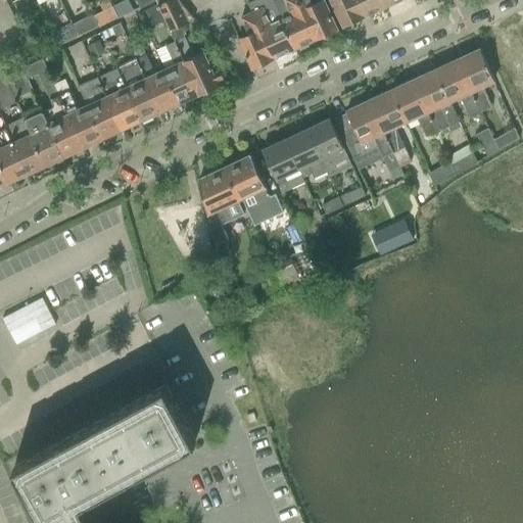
[(128,0),(112,7),(116,17),(132,10),(128,0)]
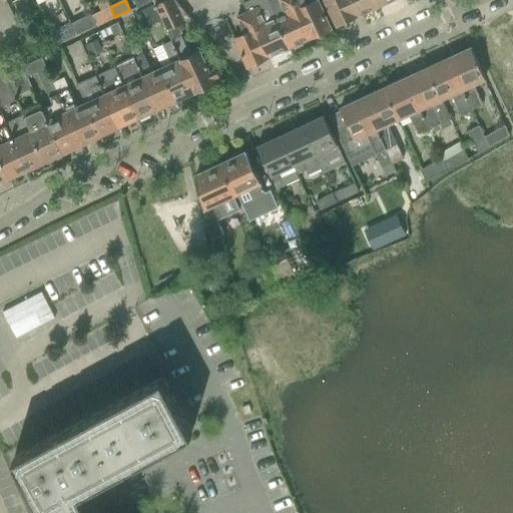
[(161,0),(155,3),(154,4),(155,5),(163,20),(167,28),(177,23),(183,21),(189,18),(174,0),(161,0)]
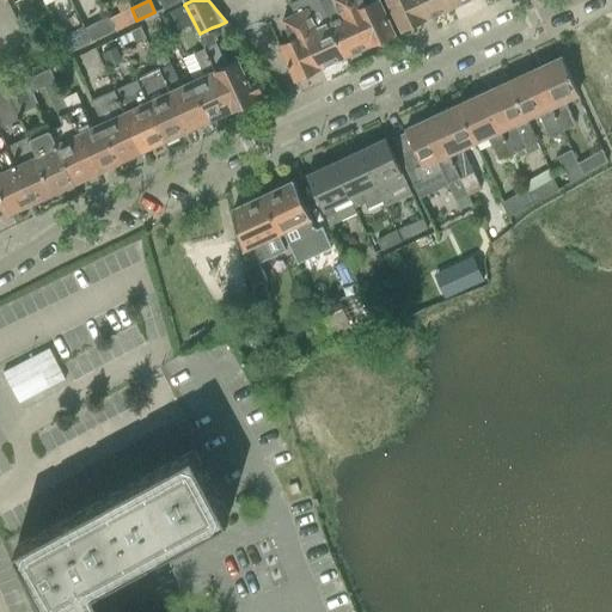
[(326,22),(317,0),(298,0),(289,4),(294,12),(319,68),(346,56),(326,22)]
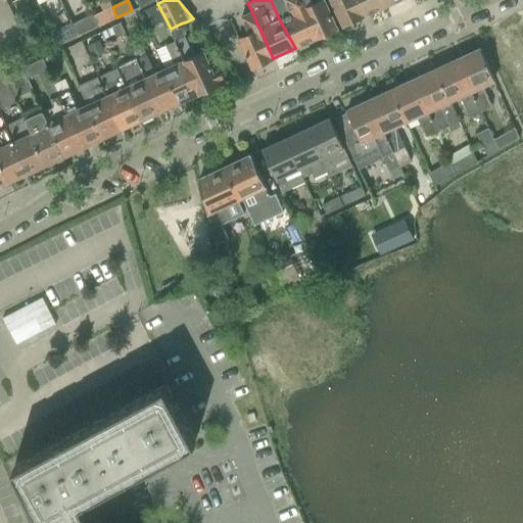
[(282,0),(289,13),(279,18),(295,48),(316,39),(296,0),(282,0)]
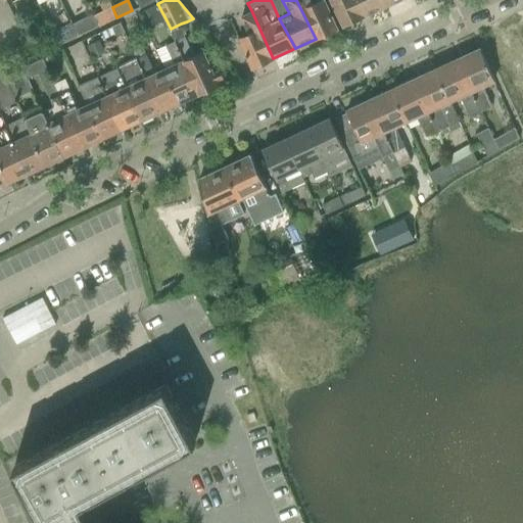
[(311,0),(296,0),(316,39),(337,29),(323,0),(317,0),(312,2),(311,0)]
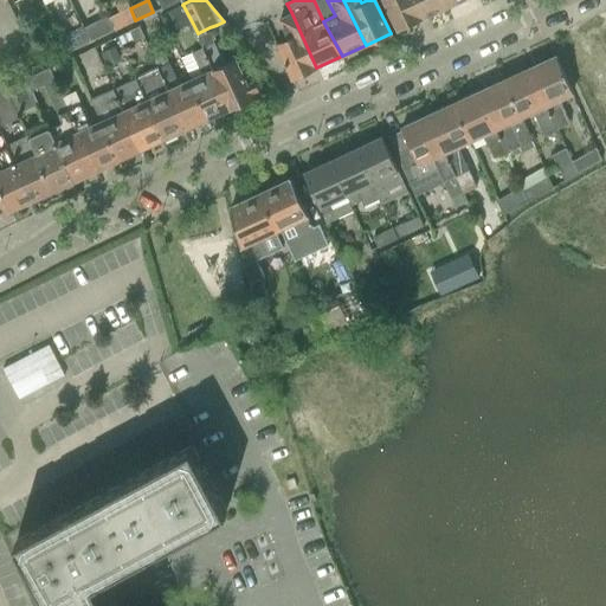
[(421,19),(412,0),(381,0),(397,31),(421,19)]
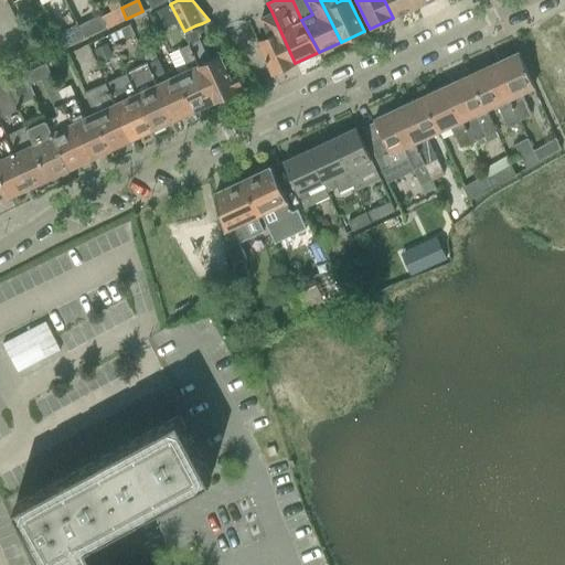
[(384,0),(393,18),(416,7),(412,0),(384,0)]
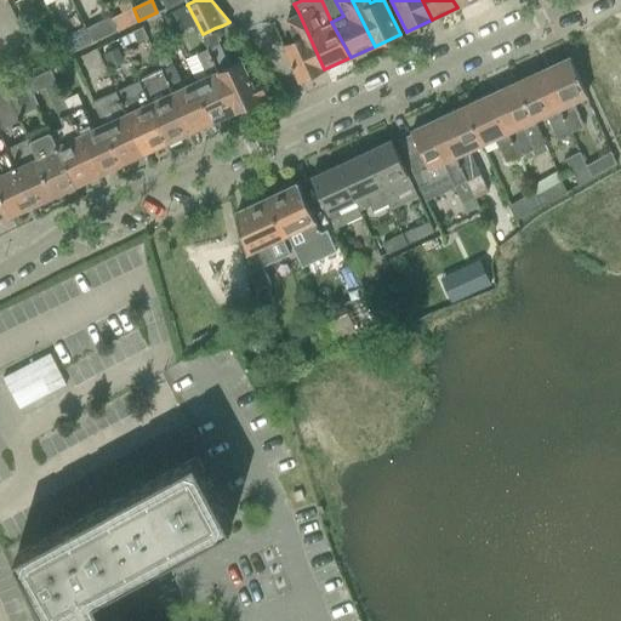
[(186,5),(171,12),(181,33),(198,24),(188,6),(187,5),(186,5)]
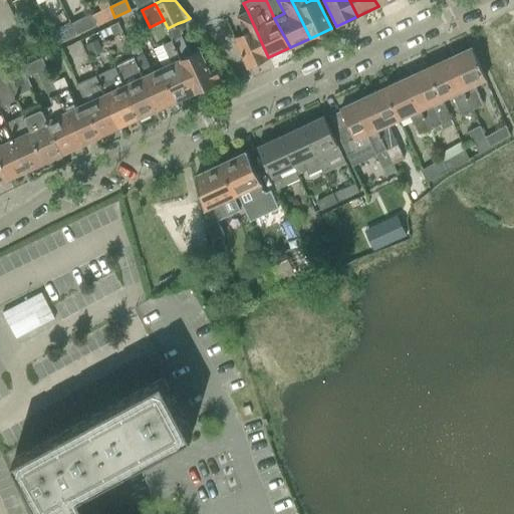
[(110,7),(91,16),(96,26),(114,17),(110,7)]
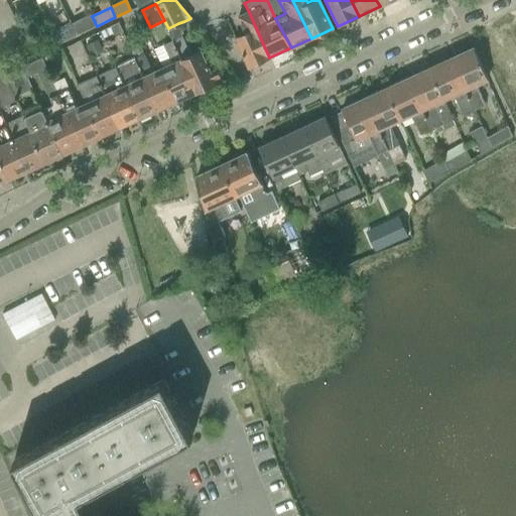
[(269,57),(248,10),(236,16),(243,32),(234,36),(248,68),(269,57)]
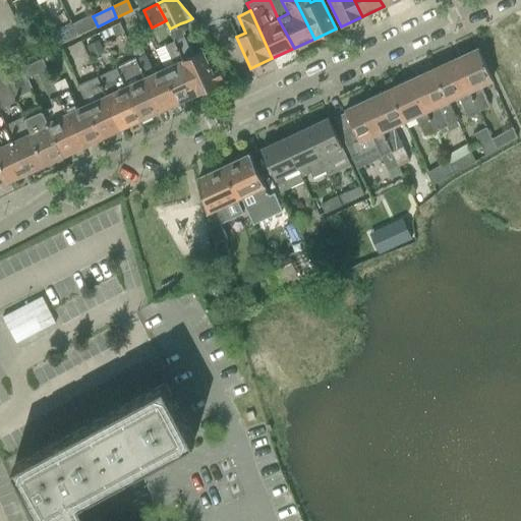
[(91,15),(71,24),(77,35),(77,36),(96,26),(91,15)]
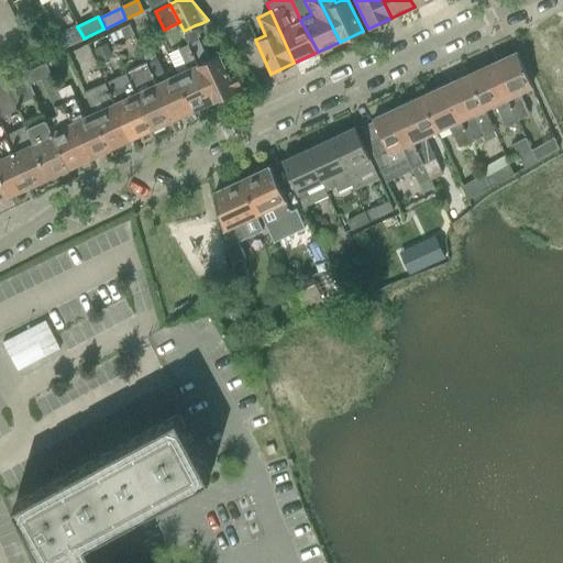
[(76,24),(55,35),(62,48),(84,37),(77,26),(76,24)]
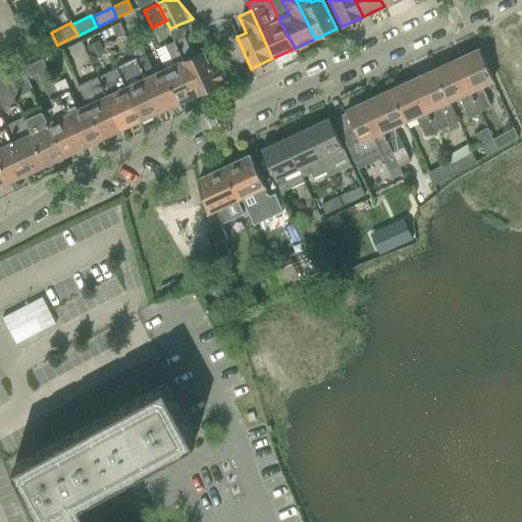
[(119,23),(111,28),(114,35),(123,32),(119,23)]
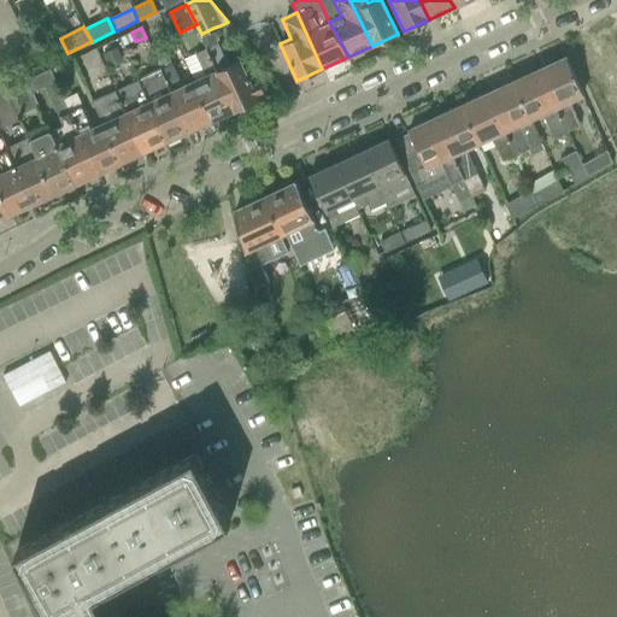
[(213,28),(201,34),(209,48),(236,110),(268,95),(258,75),(250,78),(241,59),(239,60),(239,62),(228,66),(217,45),(216,41),(218,40),(213,28)]
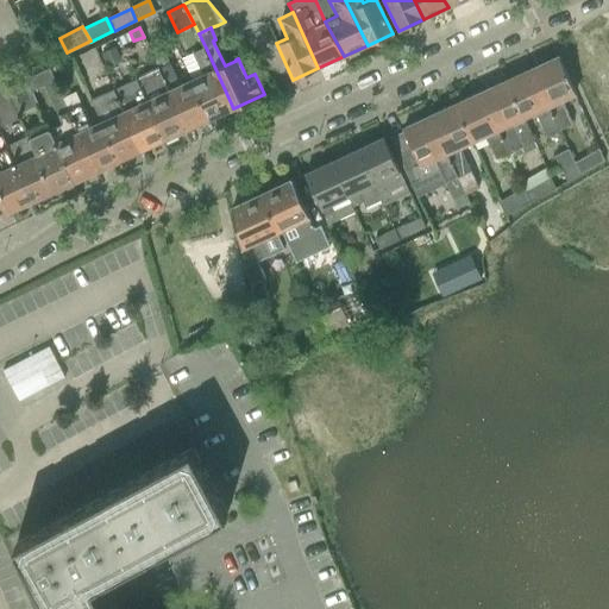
[(114,48),(101,55),(107,66),(120,58),(114,48)]
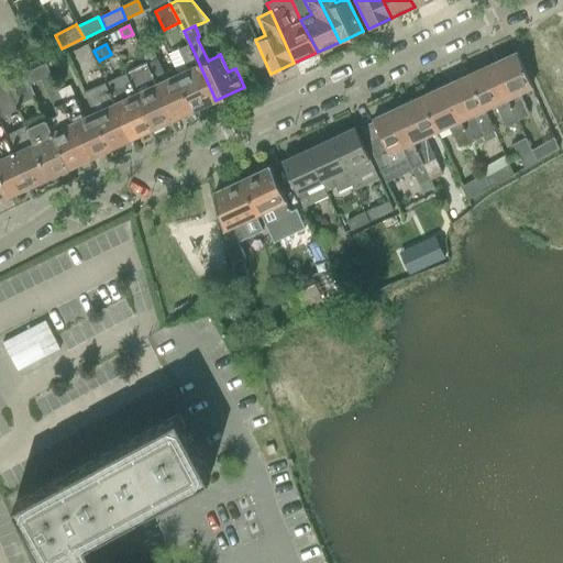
[(186,69),(177,74),(195,110),(216,100),(190,44),(177,51),(186,69)]
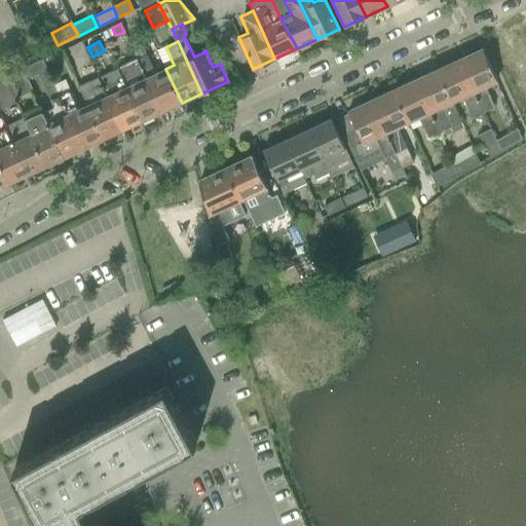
[(140,44),(132,47),(137,60),(138,60),(147,55),(141,43),(140,44)]
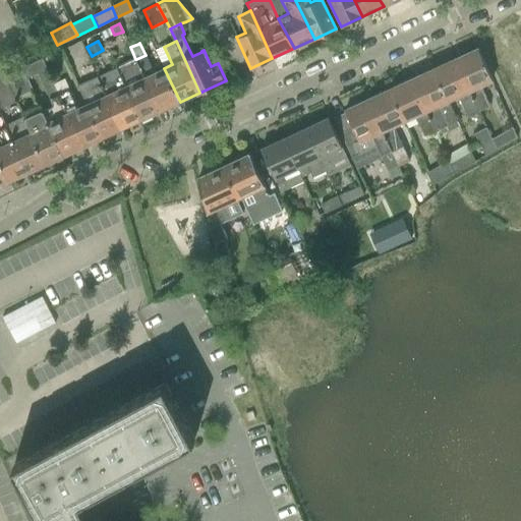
[(477,48),(455,59),(478,110),(489,105),(480,87),(493,81),(477,48)]
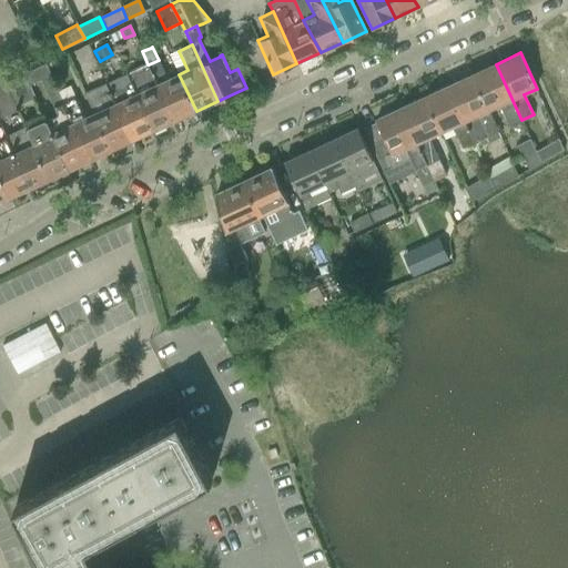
[(159,60),(149,64),(175,121),(196,111),(179,74),(168,79),(159,60)]
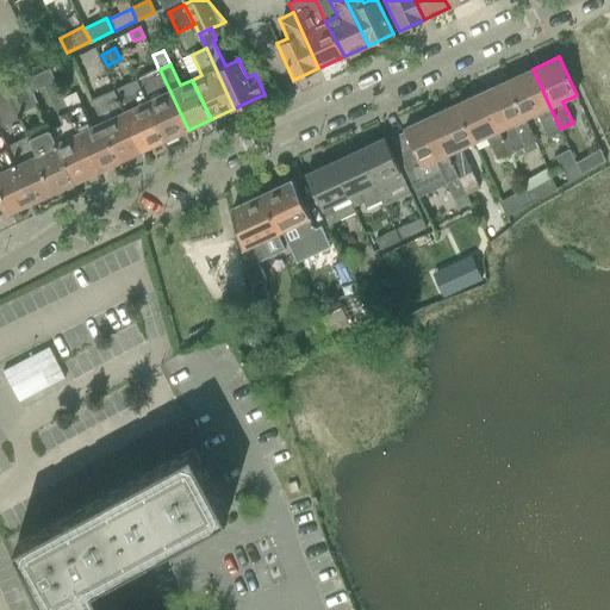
[(44,87),(57,117),(61,125),(50,131),(74,182),(98,172),(69,111),(63,98),(50,69),(26,80),(32,93),(44,87)]
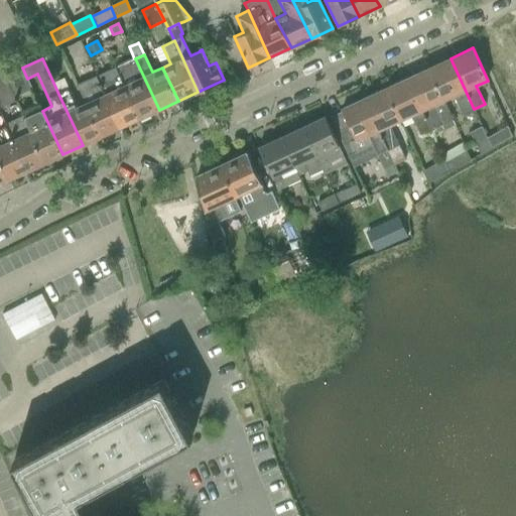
[(125,63),(116,68),(124,85),(140,119),(159,110),(135,58),(134,58),(125,63)]
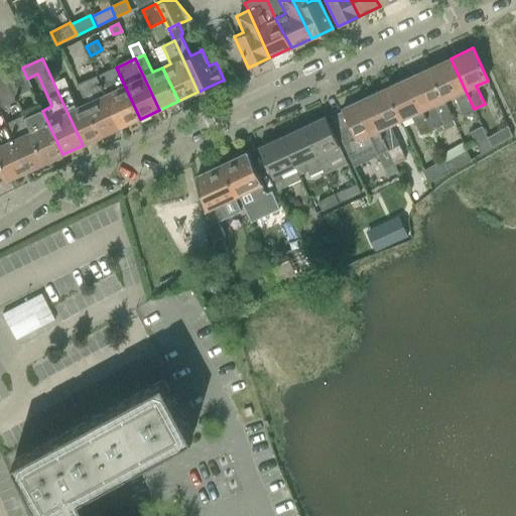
[(450,58),(428,68),(443,99),(443,101),(454,96),(462,115),(474,109),(450,58)]
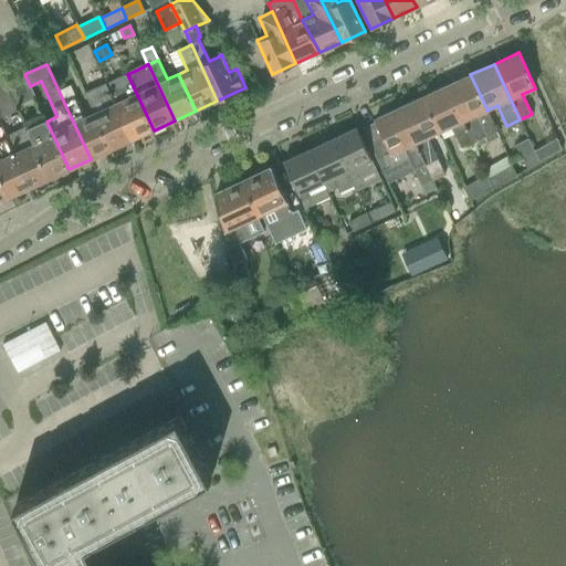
[(24,74),(6,83),(12,97),(31,88),(30,86),(24,74)]
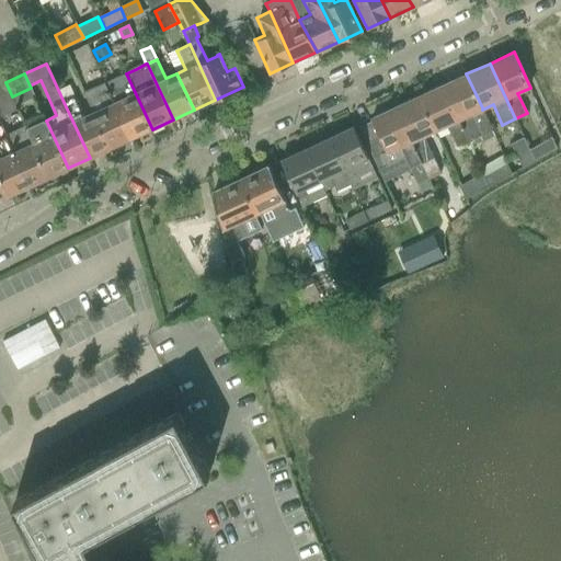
[(126,73),(105,82),(132,139),(152,129),(135,92),(126,73)]
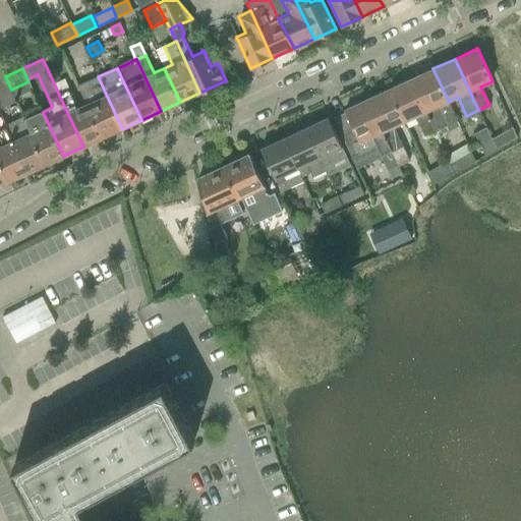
[(432,68),(411,78),(435,131),(457,121),(448,102),(448,100),(432,68)]
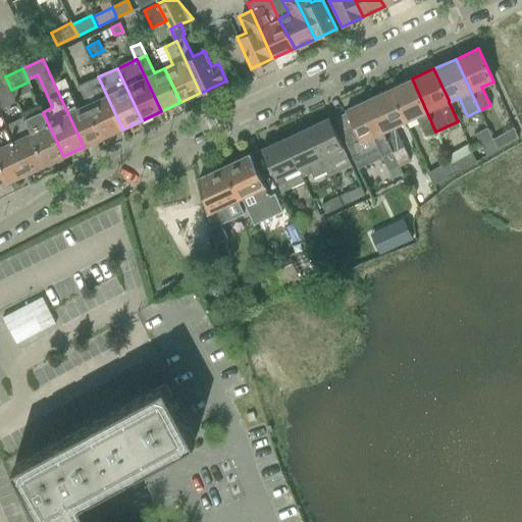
[(5,76),(0,77),(0,94),(11,90),(5,76)]
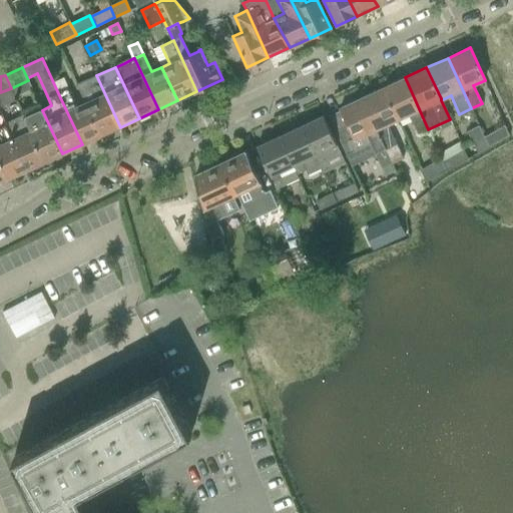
[(77,84),(85,102),(101,136),(120,127),(96,75),(77,84)]
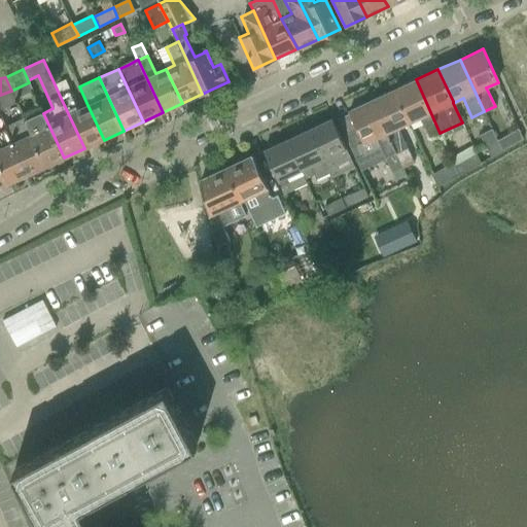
[(416,79),(394,90),(410,123),(420,118),(428,138),(440,133),(416,79)]
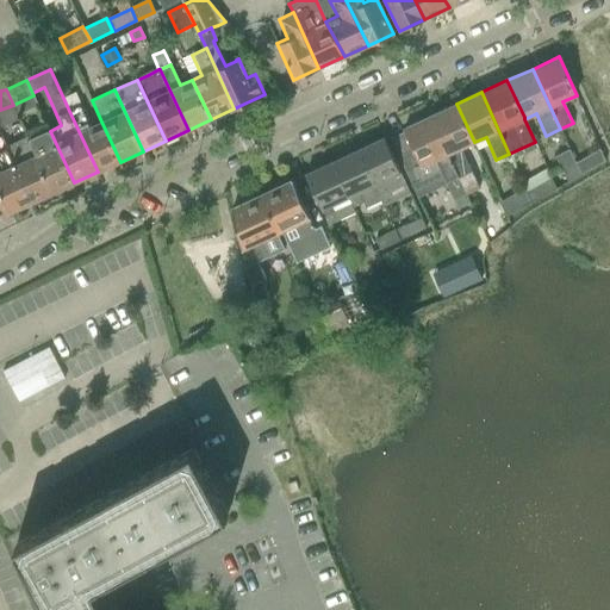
[(74,93),(63,98),(69,111),(81,106),(74,93)]
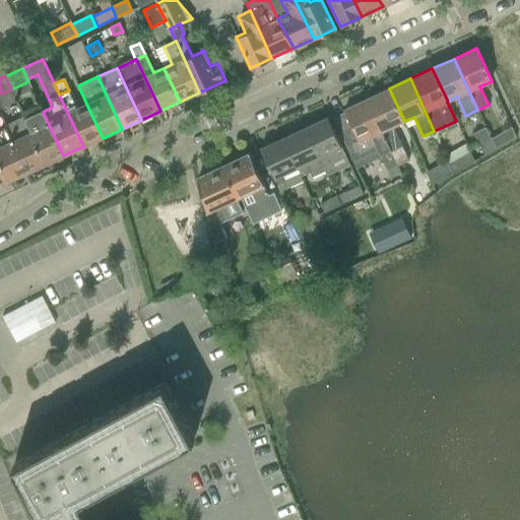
[(389,88),(367,99),(391,150),(401,145),(392,127),(404,121),(389,88)]
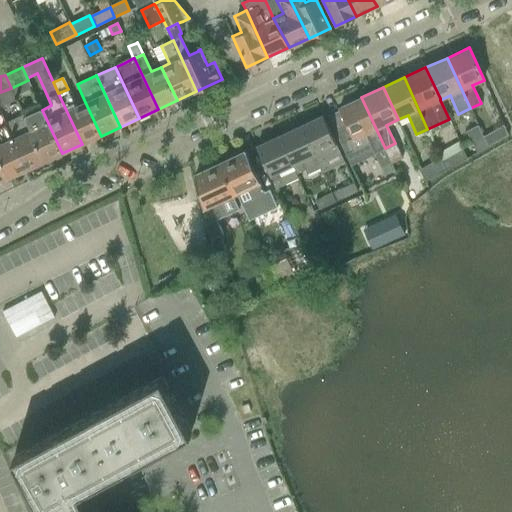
[(68,89),(58,93),(82,144),(101,136),(85,102),(76,106),(68,89)]
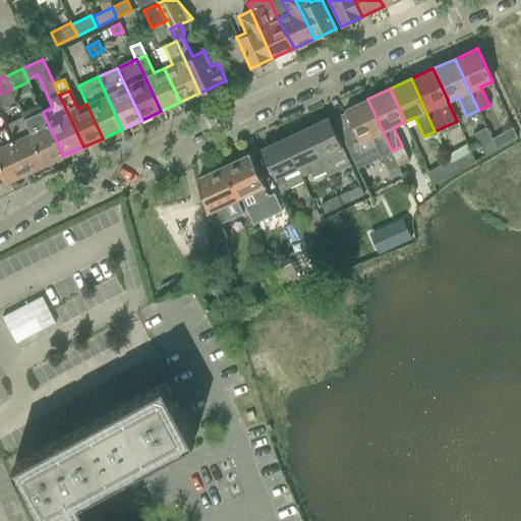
[(333,118),(332,119),(340,137),(350,158),(363,152),(374,147),(380,156),(392,151),(367,99),(344,110),(345,113),(346,114),(334,120),(333,118)]
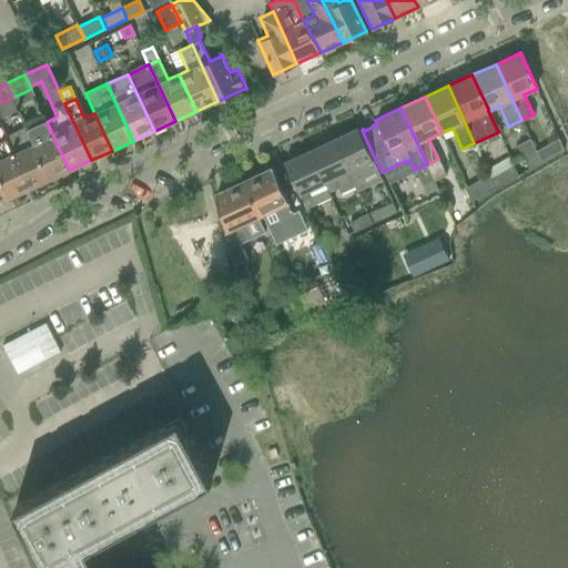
[(47,122),(28,131),(50,180),(69,170),(47,122)]
